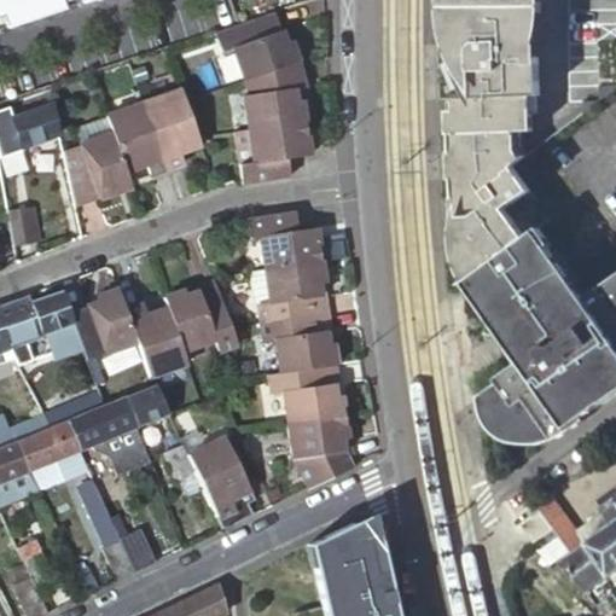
[(0,0),(0,34),(100,0),(0,0)]
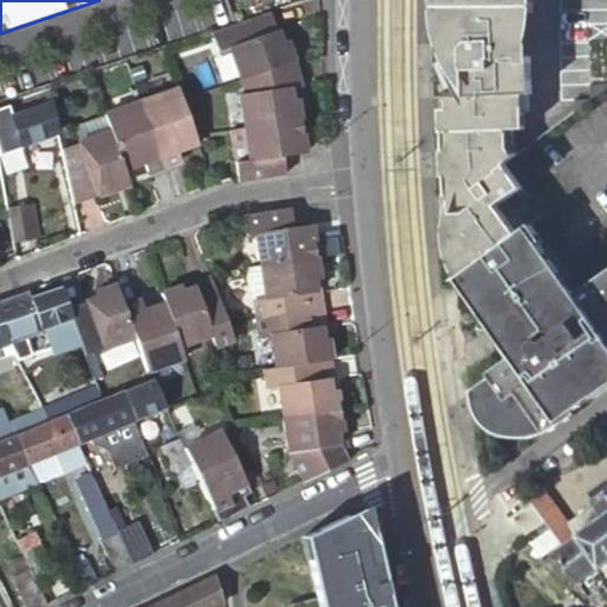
[(448,185),(449,202),(506,160),(513,155),(507,146),(506,127),(523,127),(523,111),(527,111),(524,0),(444,0),(444,4),(444,29),(444,58),(445,86),(445,114),(445,143),(445,149),(446,162),(448,185)]
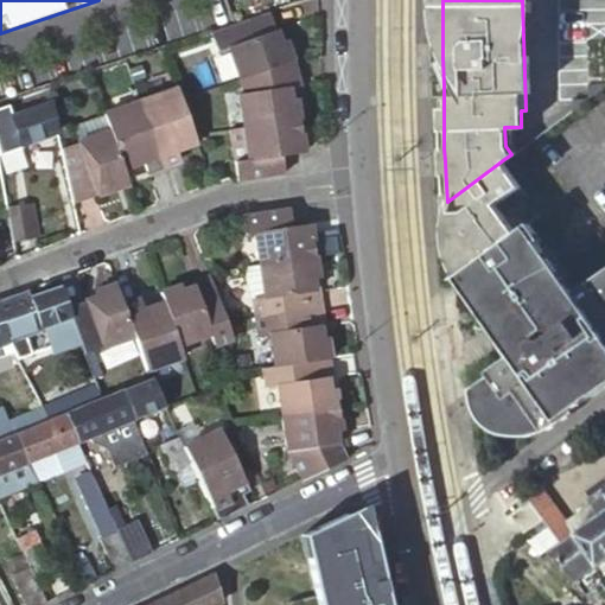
[(273,11),(216,31),(222,49),(231,45),(242,77),(294,59),(287,38),(282,39),(273,11)]
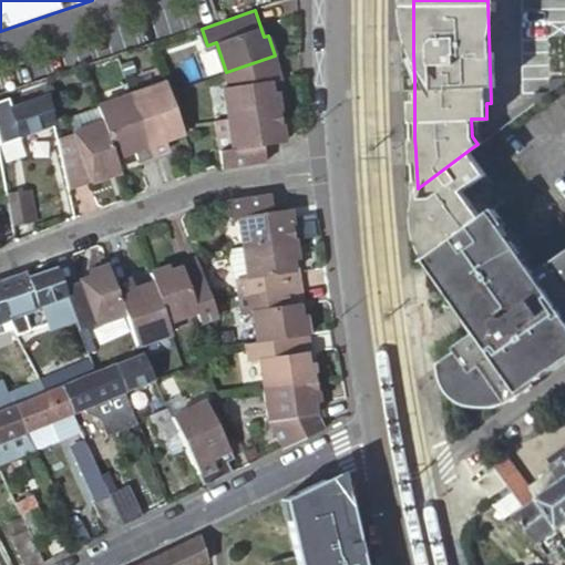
[(225,86),(229,117),(279,111),(276,92),(270,92),(269,81),(278,80),(275,55),(226,72),(230,85),(225,86)]
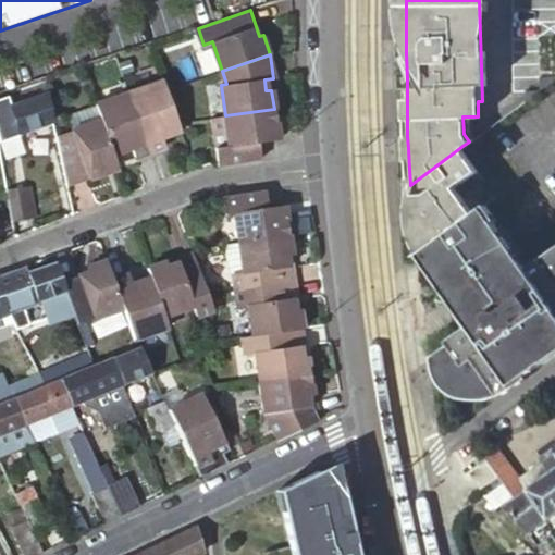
[(165,79),(131,91),(152,150),(167,146),(164,137),(183,131),(181,123),(169,89),(165,79)]
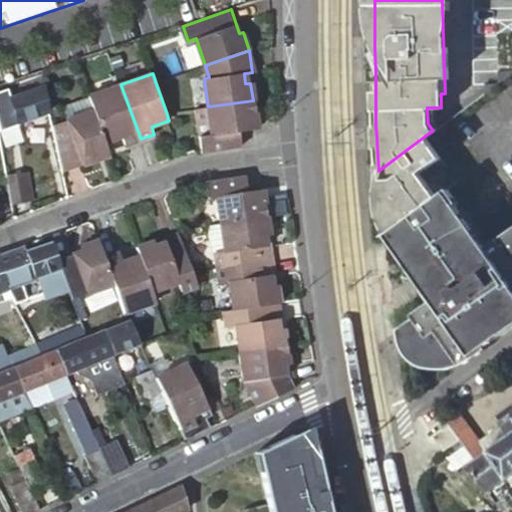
[(0,90),(0,126),(50,109),(38,77),(0,90)]
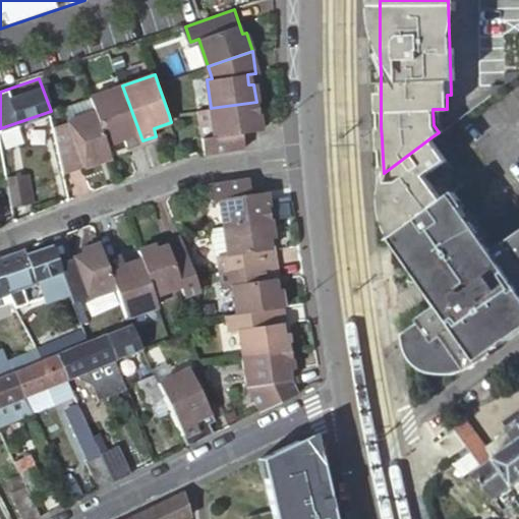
[(122,85),(92,97),(97,111),(108,143),(124,137),(128,147),(142,140),(122,85)]
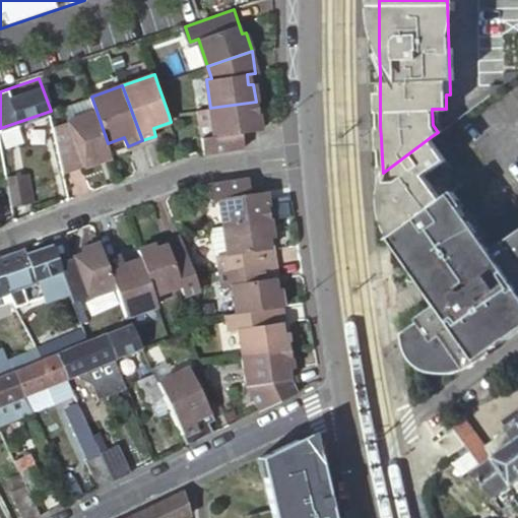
[(96,111),(91,96),(62,107),(67,121),(96,111)]
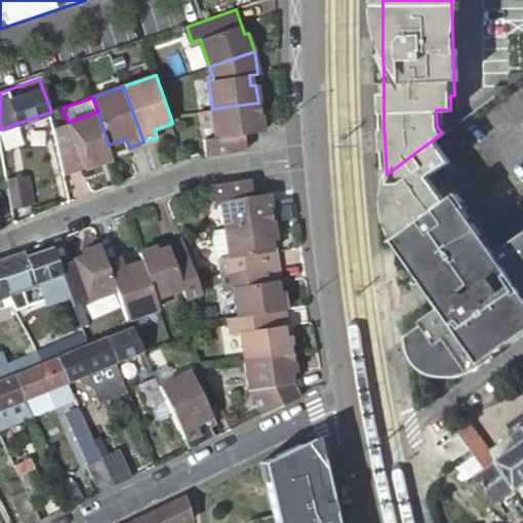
[(203,139),(205,155),(247,148),(245,132),(263,130),(258,103),(212,109),(217,137),(203,139)]
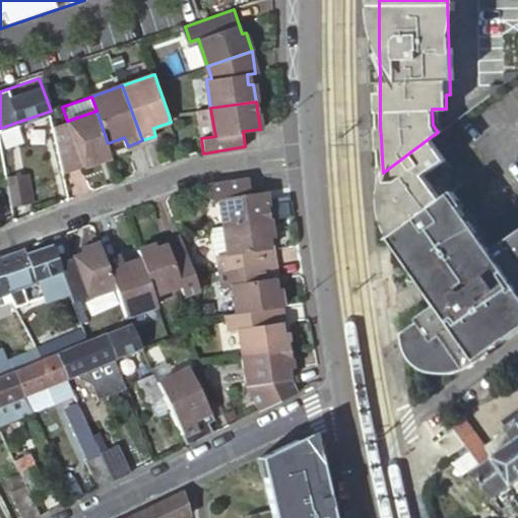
[(210,108),(197,110),(201,138),(215,136),(210,108)]
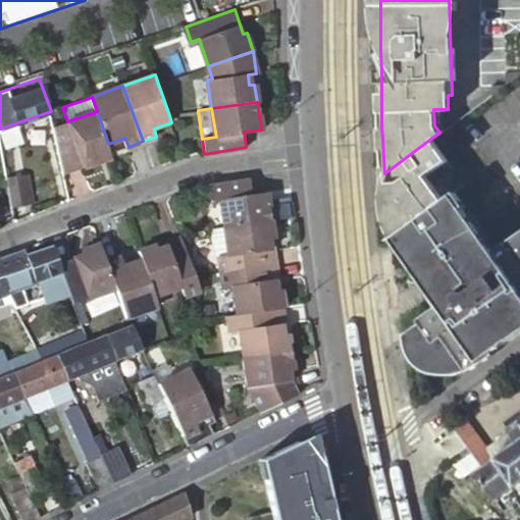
[(54,125),(65,173),(102,161),(100,156),(111,153),(108,144),(97,111),(67,121),(54,125)]
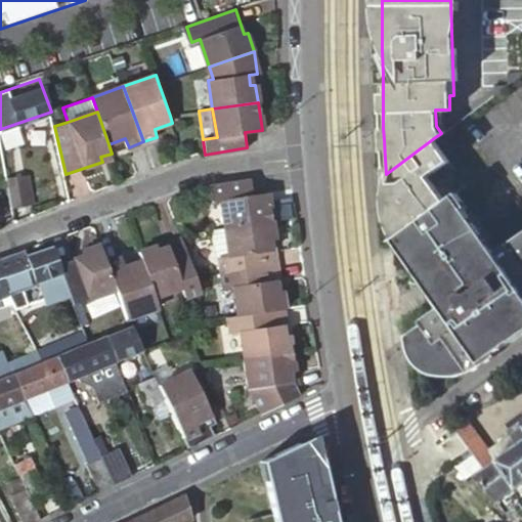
[(449,159),(435,137),(386,174),(391,241),(393,240),(446,200),(428,174),(449,159)]
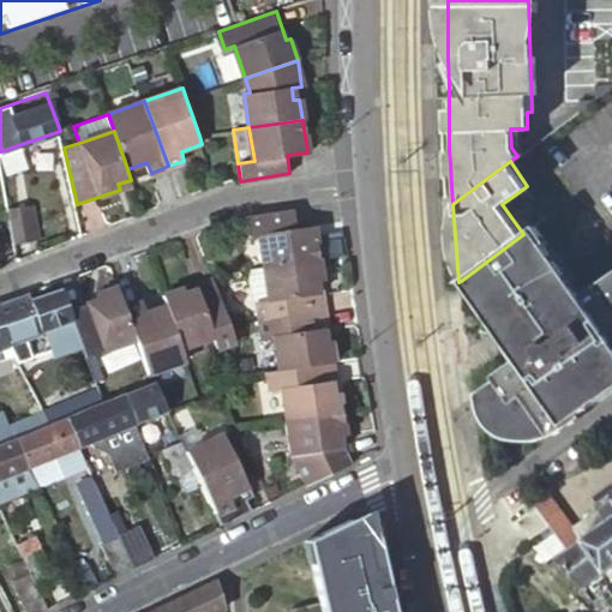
[(131,180),(151,173),(147,162),(127,169),(131,180)]
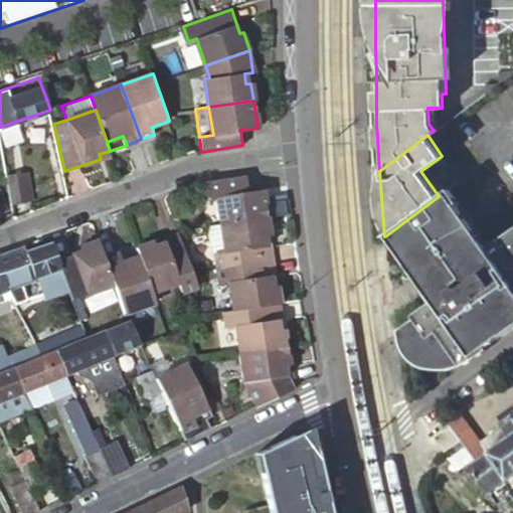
[(6,169),(12,201),(29,198),(23,166),(6,169)]
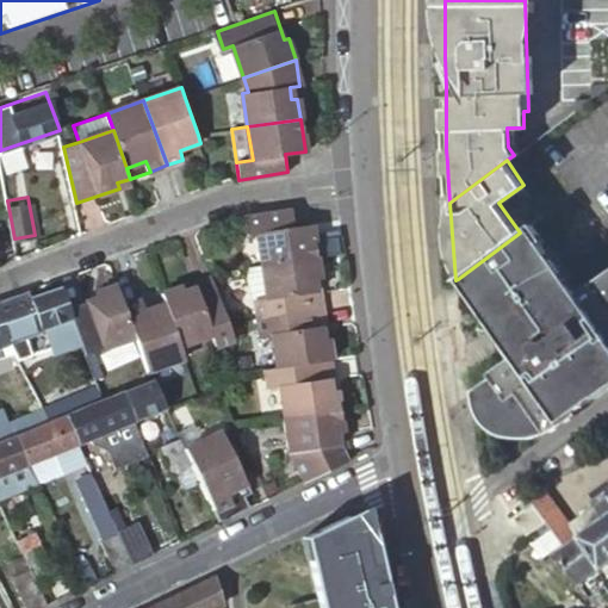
[(289,209),(240,216),(242,235),(254,234),(259,266),(314,258),(309,224),(291,227),(289,209)]
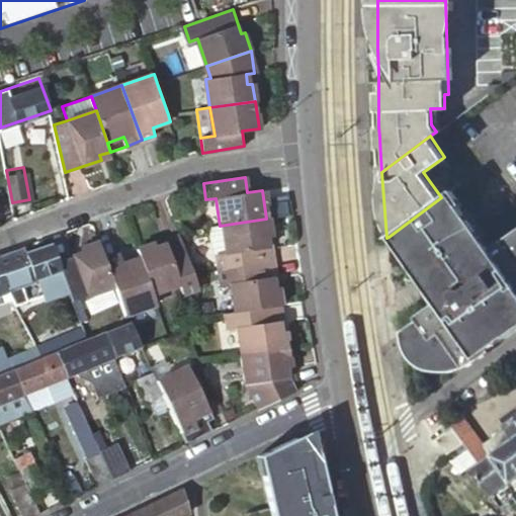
[(464,364),(515,328),(515,229),(489,249),(458,205),(461,203),(451,189),(441,197),(389,237),(410,267),(413,265),(420,276),(429,290),(427,292),(436,307),(416,321),(399,334),(401,339),(402,341),(404,345),(406,348),(407,351),(410,354),(413,357),(416,360),(420,362),(425,365),(431,367),(436,368),(442,369),(445,369),(449,369),(454,368),(458,367),(461,366),(464,364)]
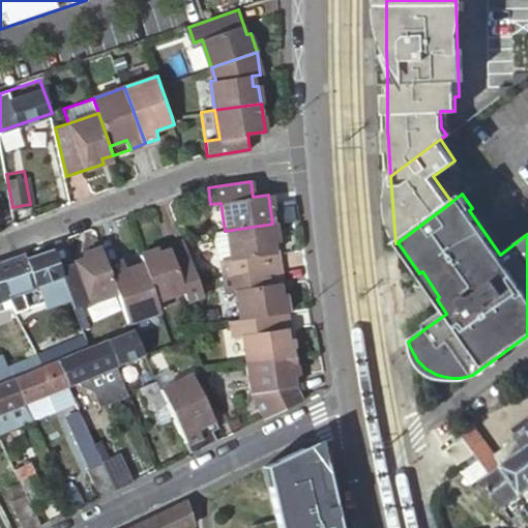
[(272,224),(225,231),(229,258),(218,260),(221,275),(273,268),(270,242),(274,241),(272,224)]
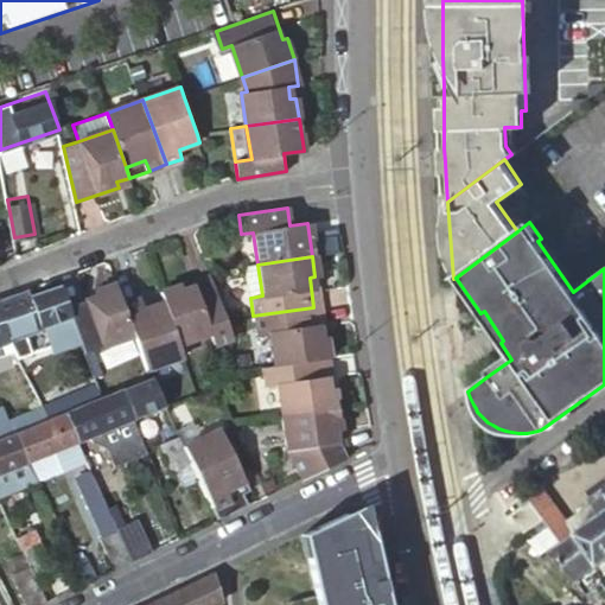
[(258,265),(246,267),(250,298),(262,295),(258,265)]
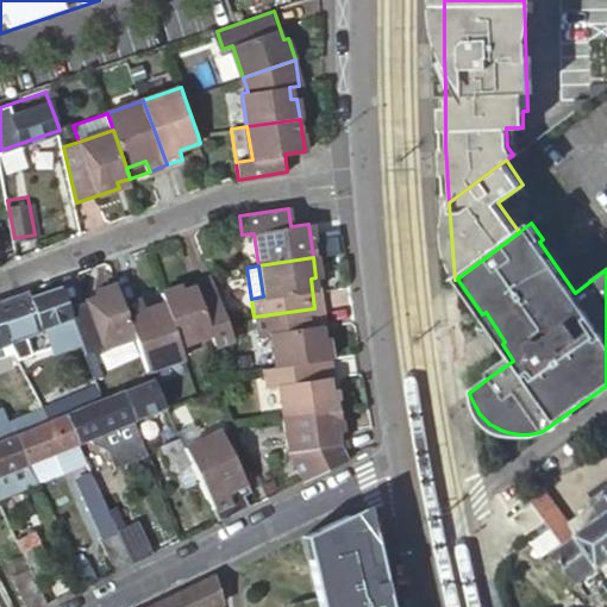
[(180,286),(158,294),(162,304),(177,345),(226,327),(225,321),(211,282),(182,292),(180,286)]
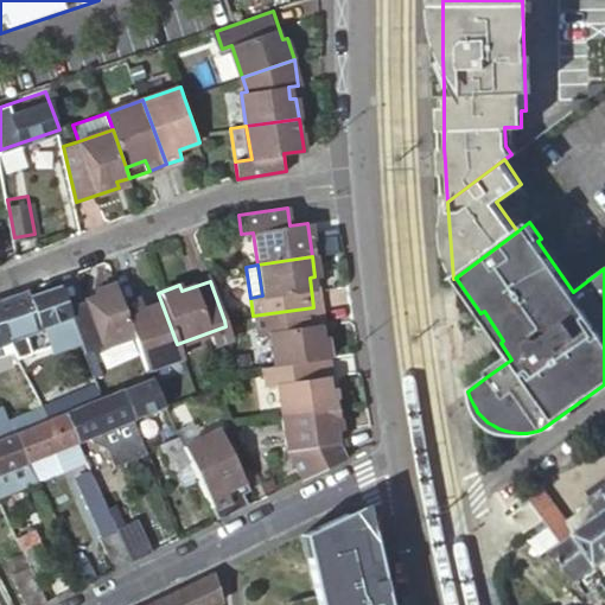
[(32,295),(29,288),(0,298),(0,316),(10,341),(29,335),(26,330),(72,313),(69,306),(62,285),(32,295)]
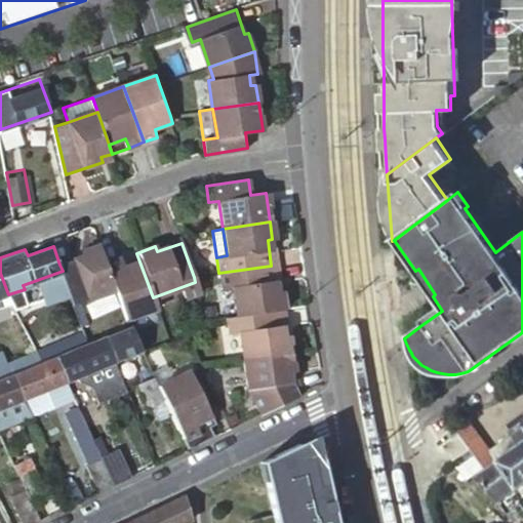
[(75,305),(114,290),(105,265),(97,246),(81,251),(83,256),(59,265),(63,271),(75,305)]
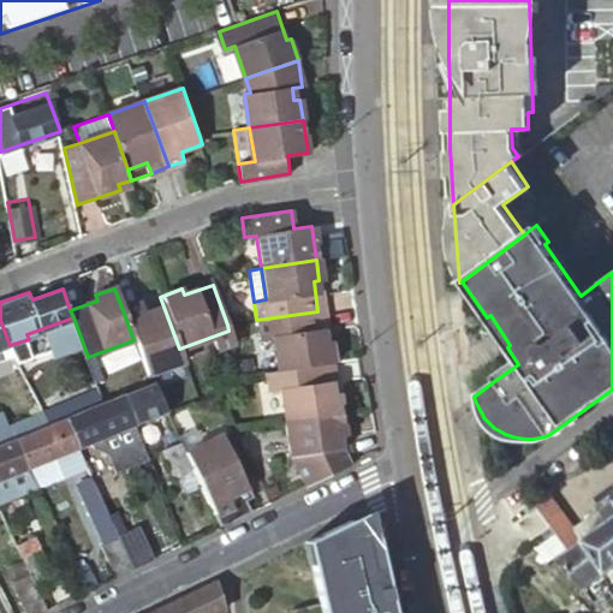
[(164,307),(160,297),(138,304),(143,315),(164,307)]
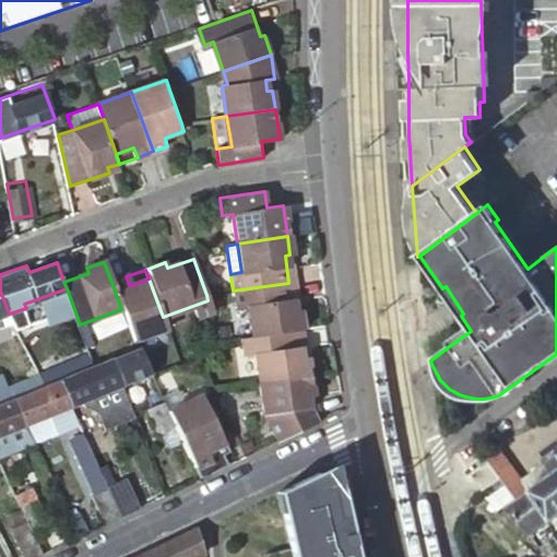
[(121,309),(132,340),(166,328),(163,317),(149,279),(130,286),(126,276),(111,282),(121,309)]
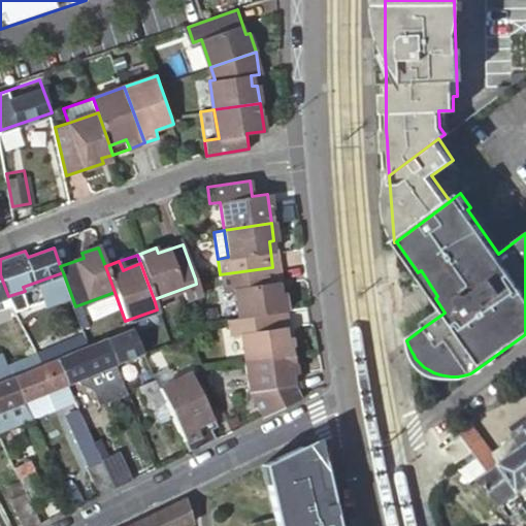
[(274,281),(272,267),(220,274),(222,290),(232,289),(236,318),(280,311),(285,310),(282,292),(276,292),(274,281)]
